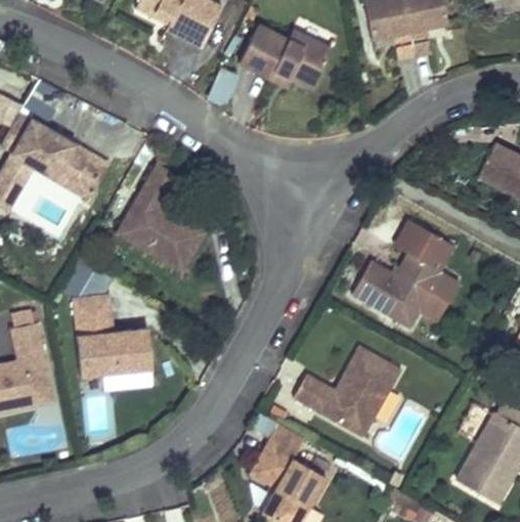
[(140,0),(139,4),(172,20),(169,26),(167,31),(202,49),(224,6),(211,0),(140,0)]
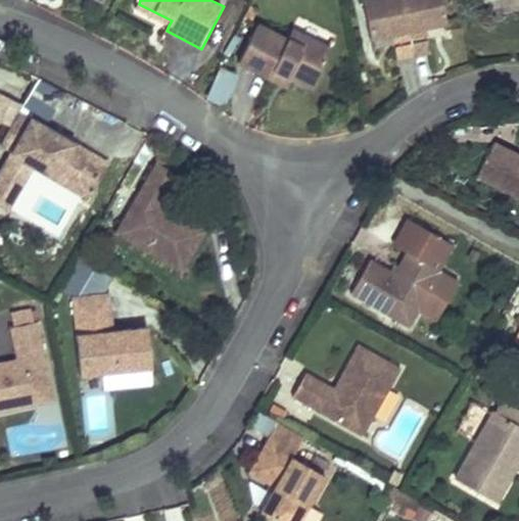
[(363,0),(371,40),(447,25),(441,0),(363,0)]
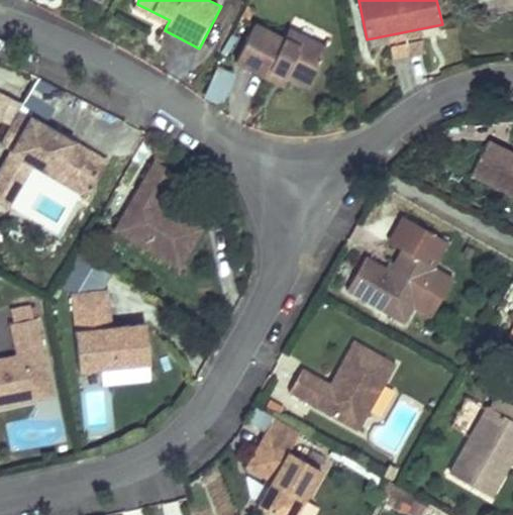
[(170,20),(137,4),(134,9),(167,25),(170,20)]
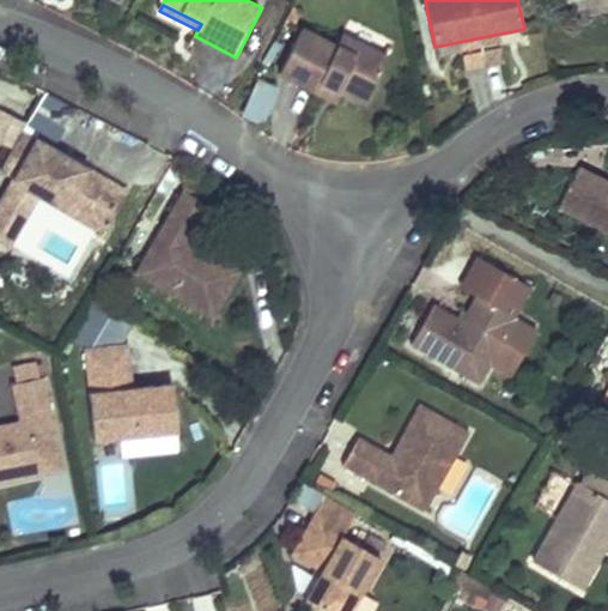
[(338,47),(303,29),(281,76),(315,92),(321,80),(340,90),(366,104),(390,58),(344,34),(338,47)]
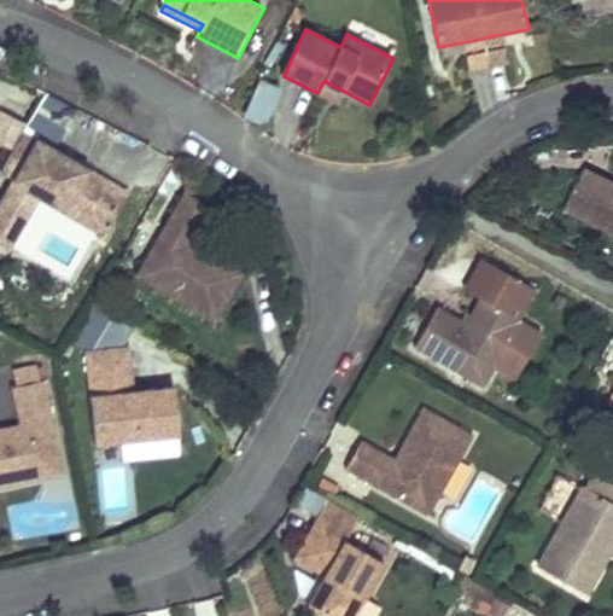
[(505,48),(465,57),(468,74),(508,67),(505,48)]
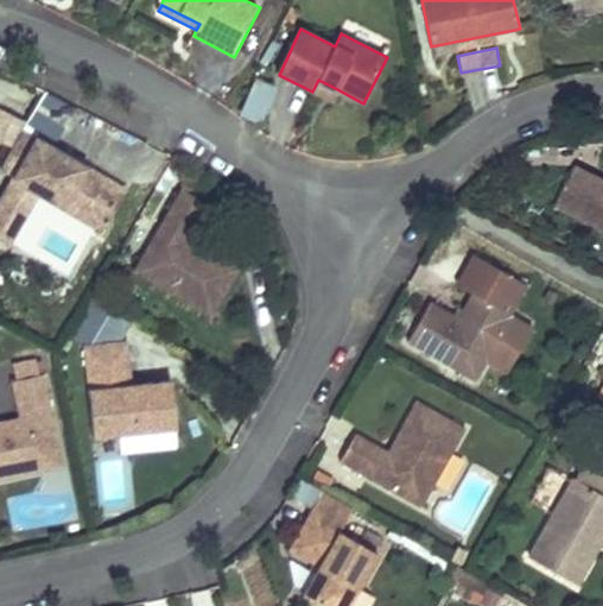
[(266,121),(280,83),(260,75),(246,113),(266,121)]
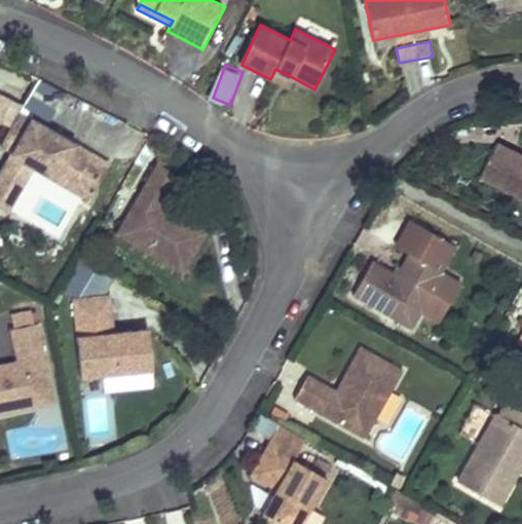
[(275,69),(270,79),(287,87),(292,77),(275,69)]
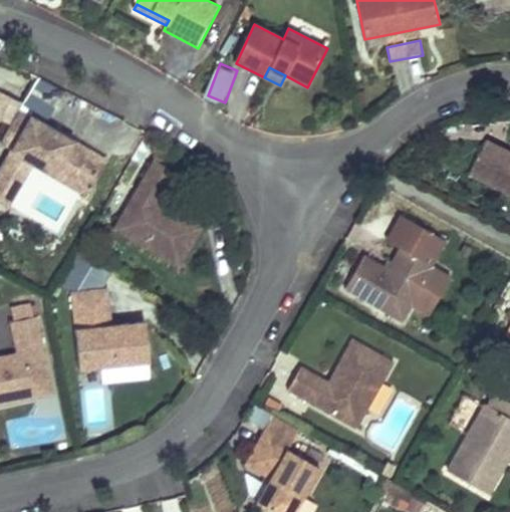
[(29,106),(55,113),(64,84),(38,76),(29,106)]
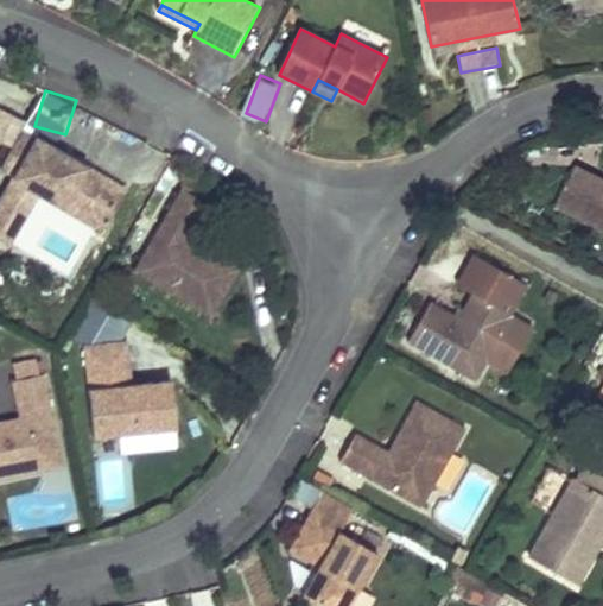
[(26,124),(0,113),(0,144),(11,150),(26,124)]
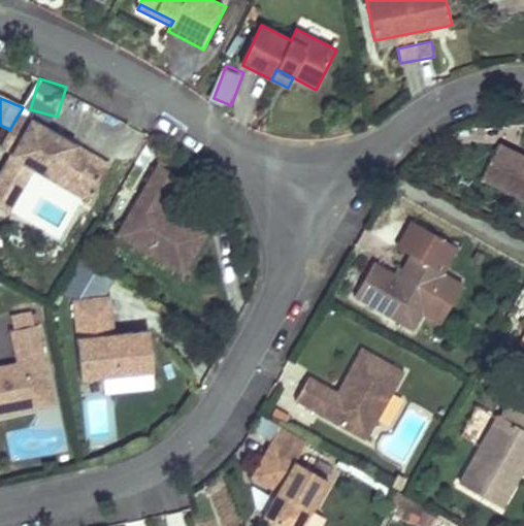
[(106,167),(31,125),(5,168),(26,181),(33,168),(53,181),(58,171),(92,192),(106,167)]
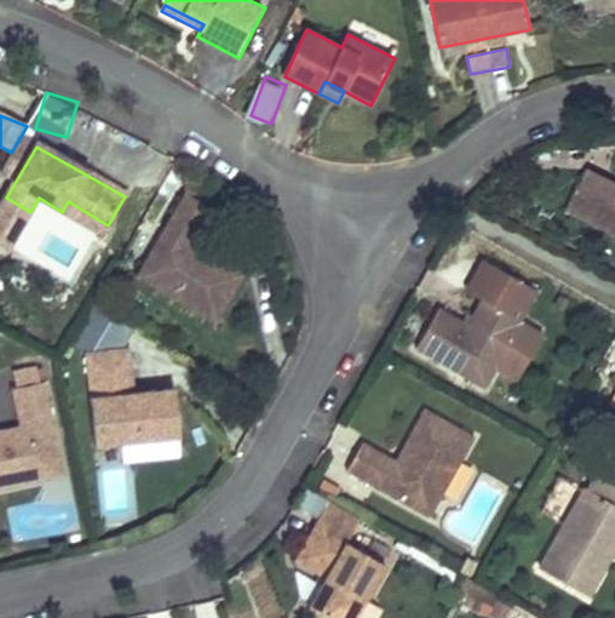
[(614,178),(592,167),(570,209),(614,232),(614,178)]
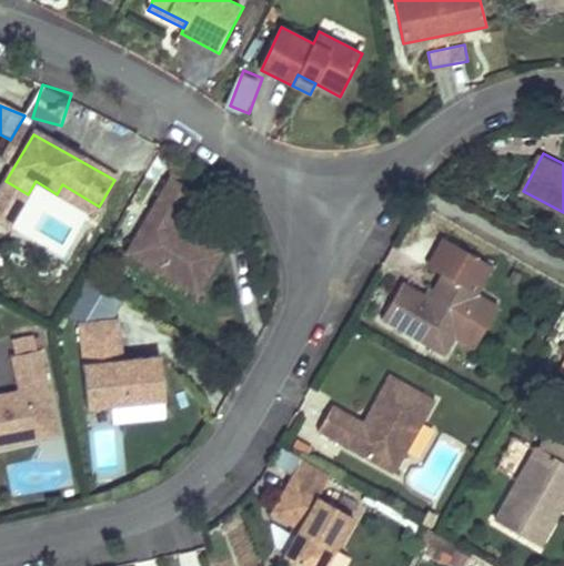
[(193,195),(167,180),(127,248),(147,260),(142,268),(198,300),(223,253),(188,232),(183,241),(171,235),(175,225),(193,195)]
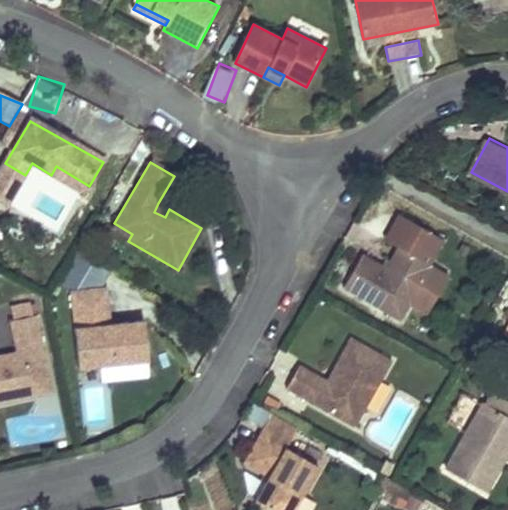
[(25,175),(5,163),(0,172),(0,204),(5,207),(25,175)]
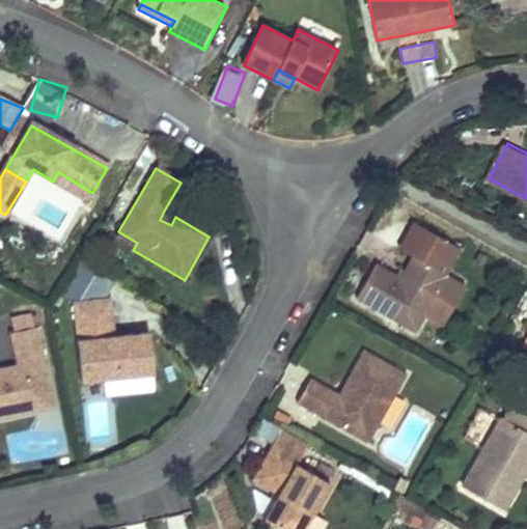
[(58,172),(53,182),(87,202),(92,193),(58,172)]
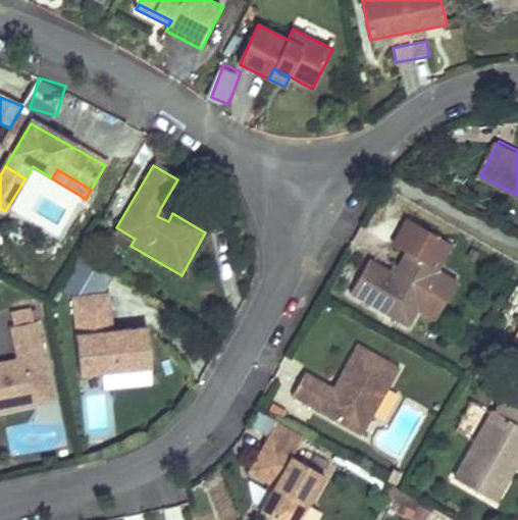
[(172,213),(161,207),(157,216),(168,221),(172,213)]
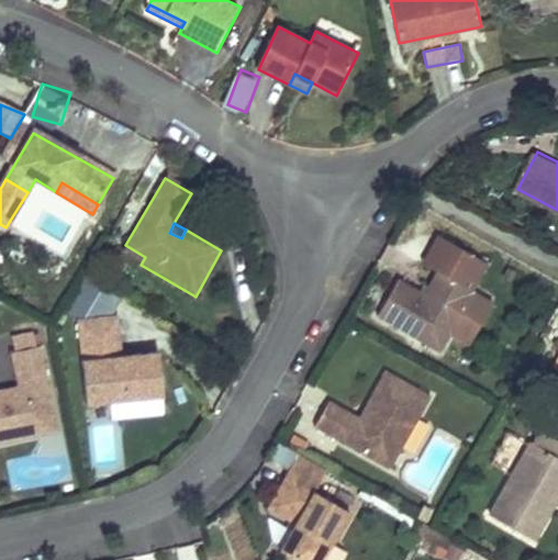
[(145,257),(125,245),(121,254),(141,265),(145,257)]
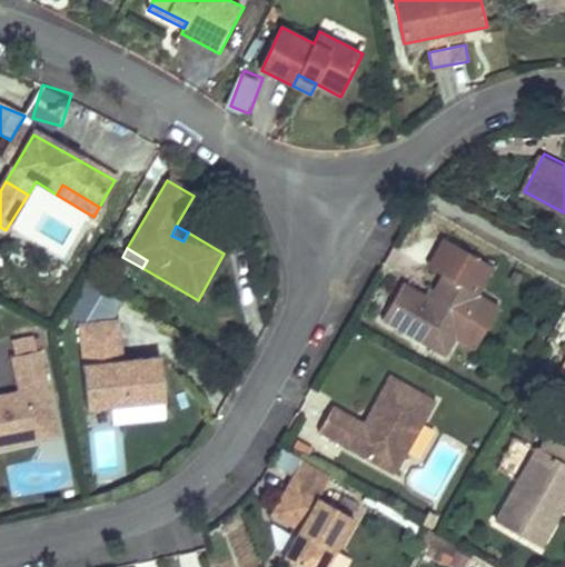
[(429,296),(405,281),(383,319),(445,356),(461,329),(482,295),(443,271),(429,296)]
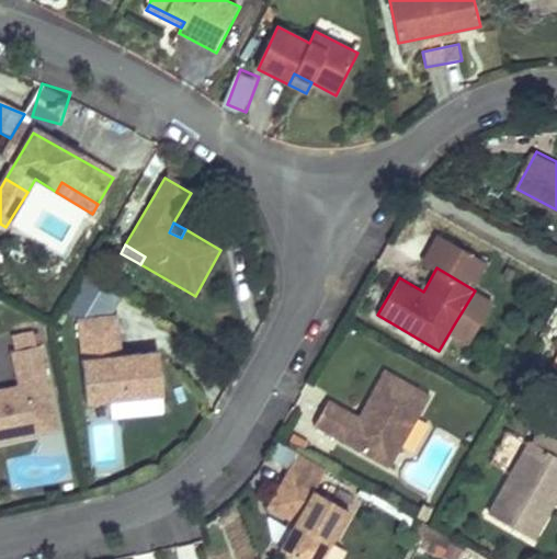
[(475,291),(454,324),(473,335),(492,300),(475,291)]
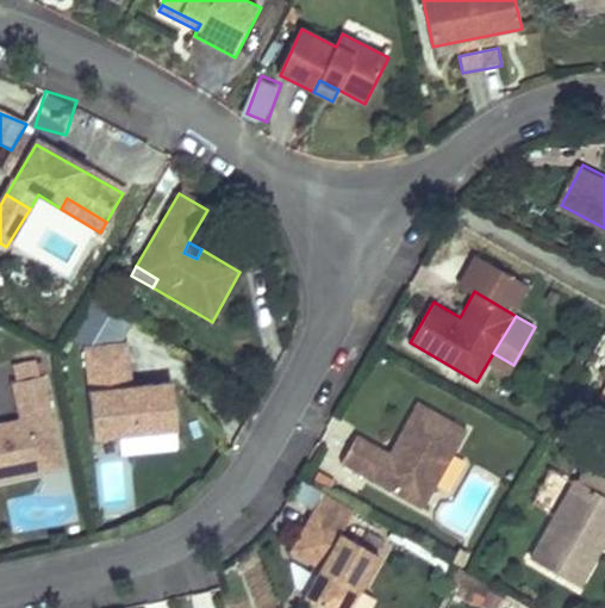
[(129,347),(81,351),(91,442),(175,435),(172,388),(132,390),(129,347)]
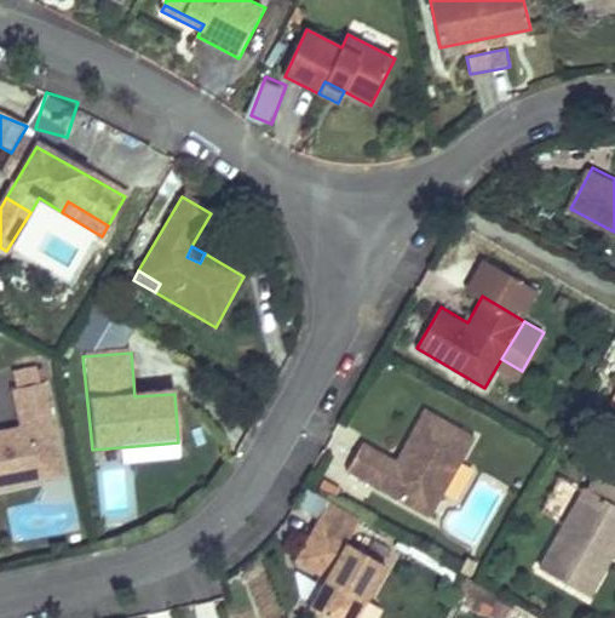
[(40,473),(63,468),(45,385),(40,387),(36,372),(12,376),(16,392),(10,393),(21,439),(6,442),(4,431),(0,431),(0,491),(42,482),(40,473)]
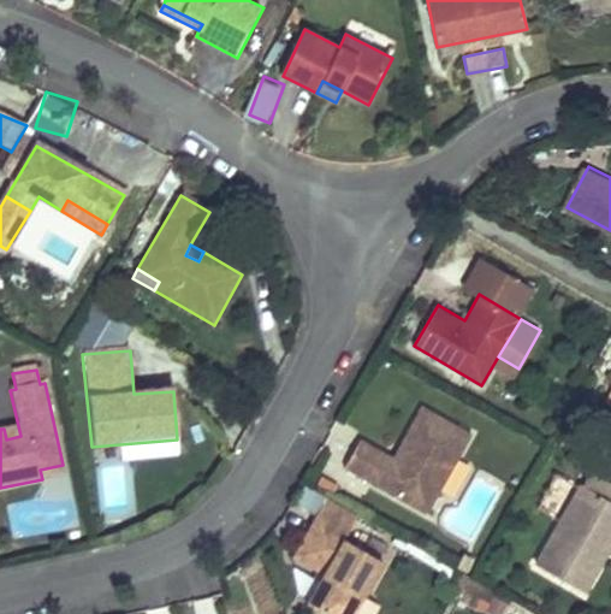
[(473,435),(423,406),(402,446),(409,450),(402,462),(395,458),(361,438),(344,470),(427,515),(473,435)]
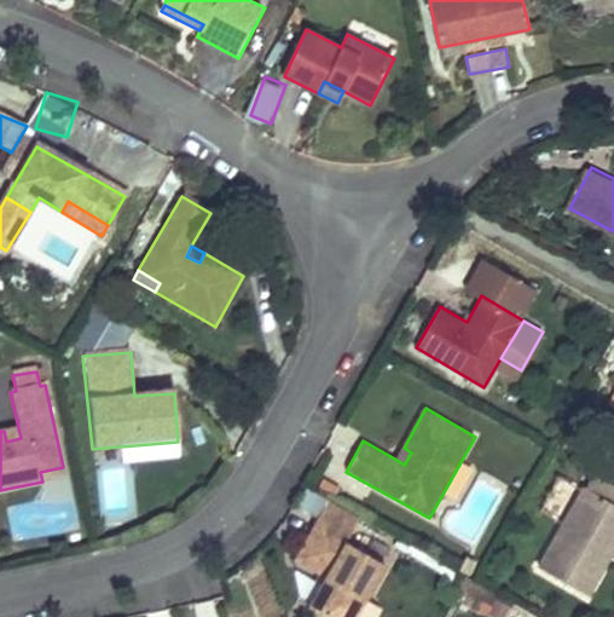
[(411,453),(404,448),(397,460),(404,465),(411,453)]
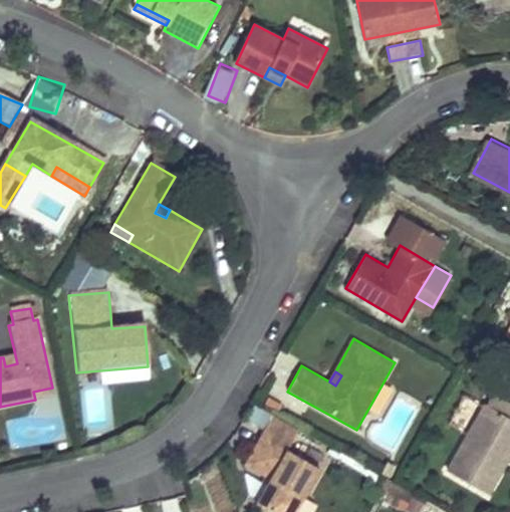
[(94,422),(109,421),(105,387),(90,388),(94,422)]
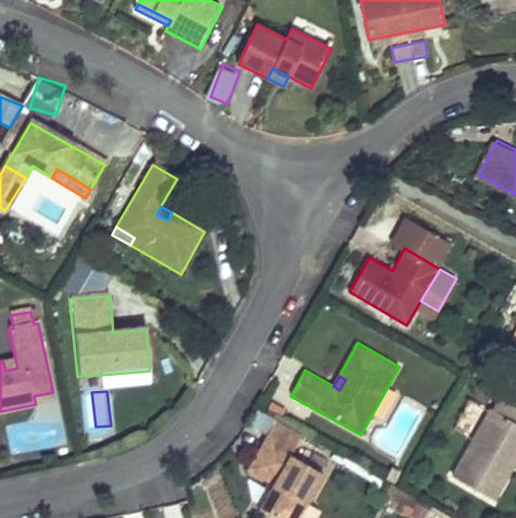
[(34,396),(36,404),(54,401),(53,392),(34,396)]
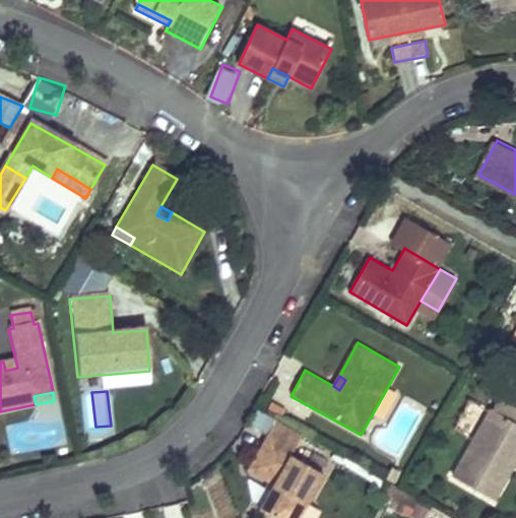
[(515,430),(495,417),(457,486),(499,509),(514,479),(508,476),(515,463),(515,430)]
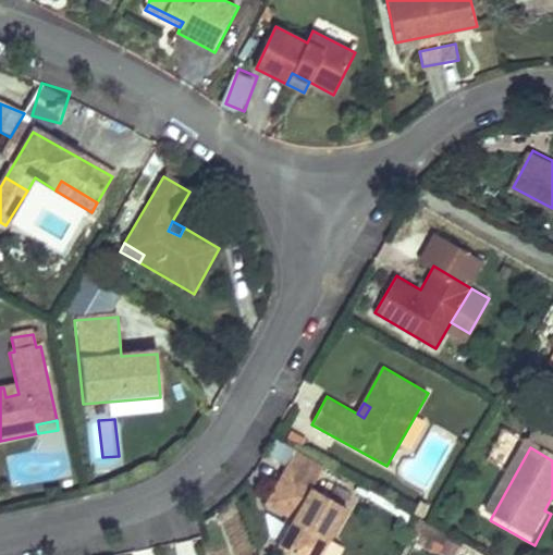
[(324,468),(294,452),(266,505),(294,521),(279,546),(294,554),(320,554),(329,541),(347,508),(314,489),(317,481),(324,468)]
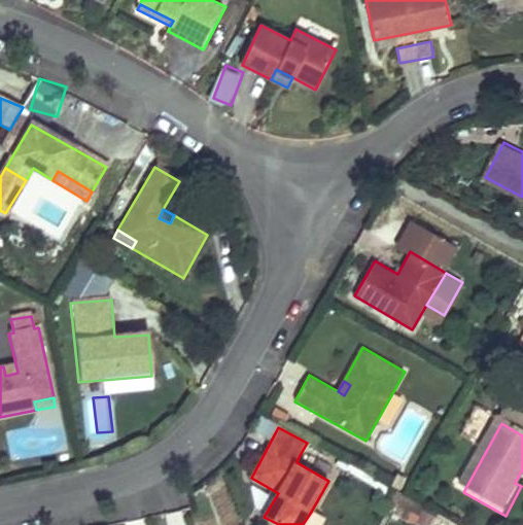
[(404,520),(436,524),(438,505),(407,501),(404,520)]
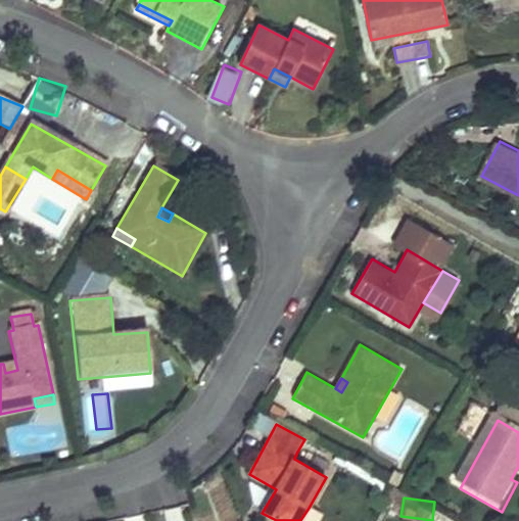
[(317,520),(321,515),(309,508),(300,520),(317,520)]
